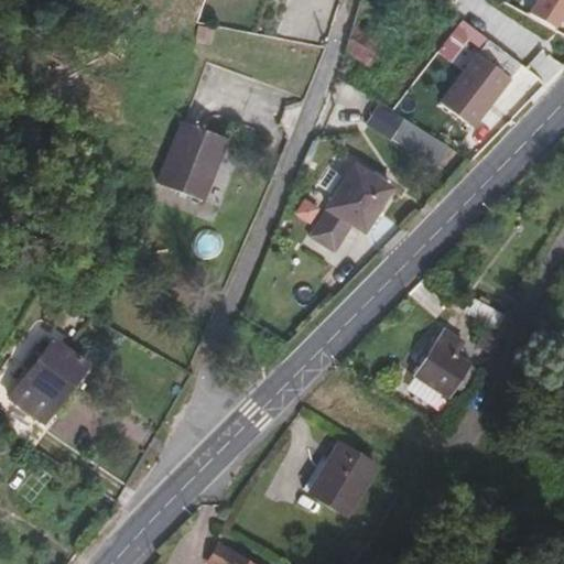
[(396,40),(370,24),(378,11),(359,0),(356,0),(342,50),(377,72),(396,40)]
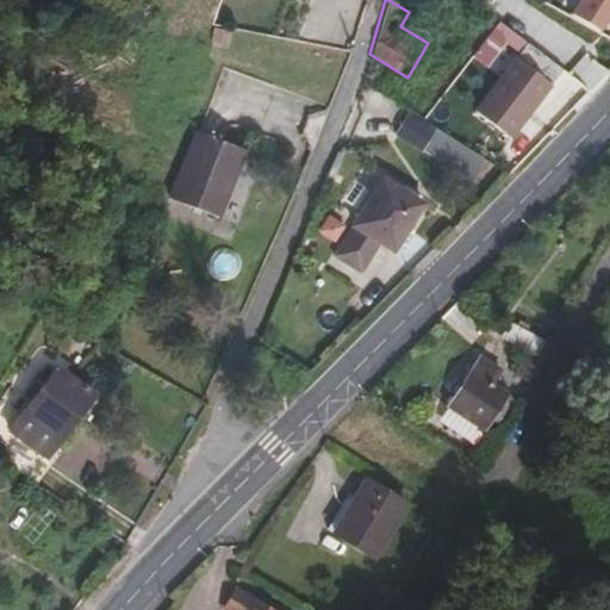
[(609,0),(582,0),(576,12),(599,26),(609,7),(609,0)]
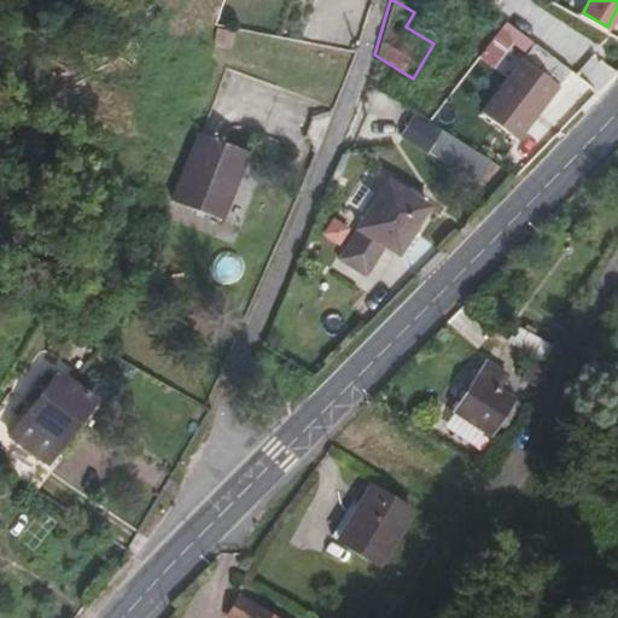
[(570,74),(531,45),(491,98),(529,127),(570,74)]
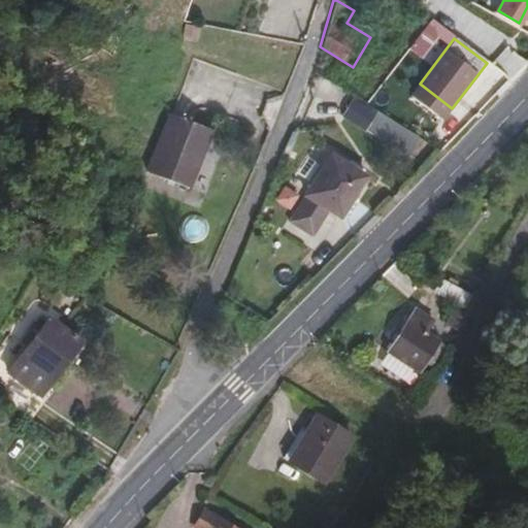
[(362,129),(371,113),(349,100),(339,116),(362,129)]
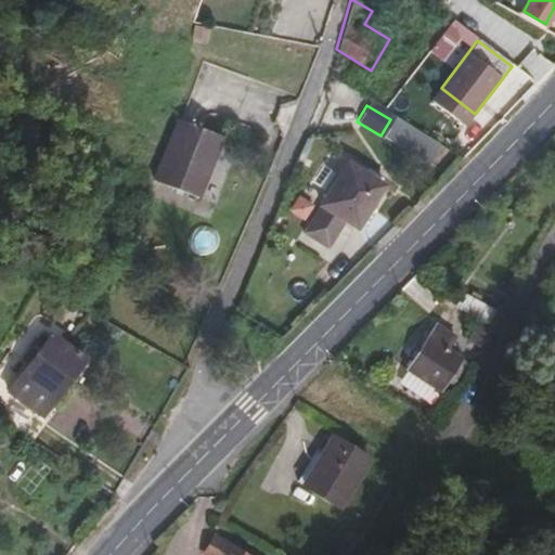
[(194,196),(218,138),(176,119),(152,179),(194,196)]
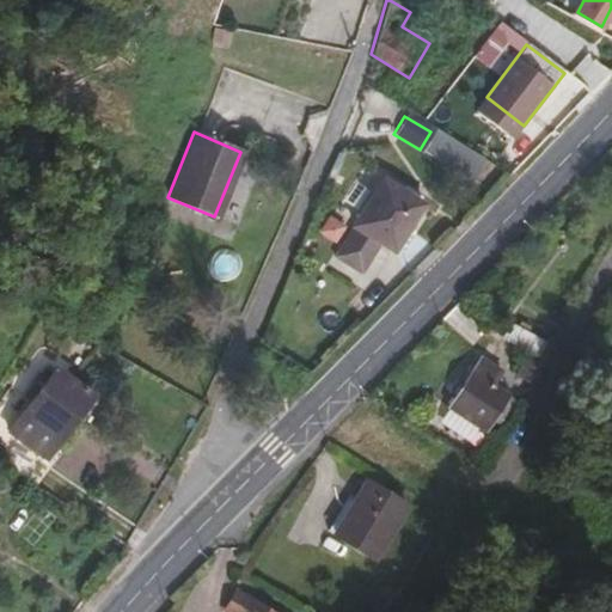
[(391,252),(421,204),(380,181),(352,228),(377,244),(391,252)]
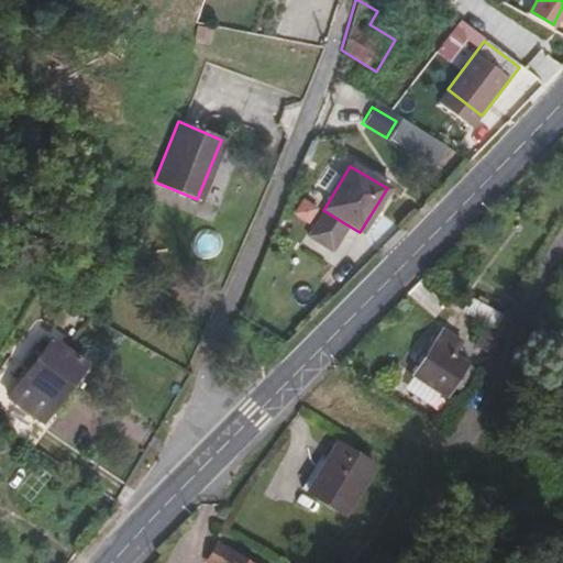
[(301,200),(293,213),(312,224),(321,211),(301,200)]
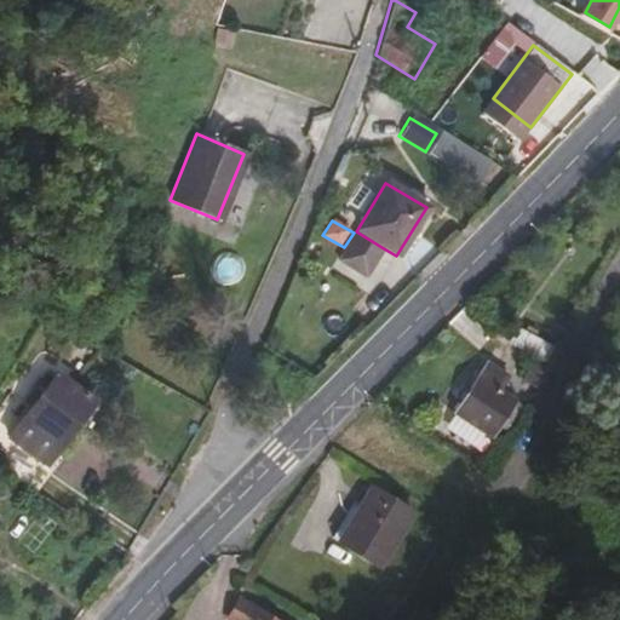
[(363,277),(382,247),(356,231),(337,262),(363,277)]
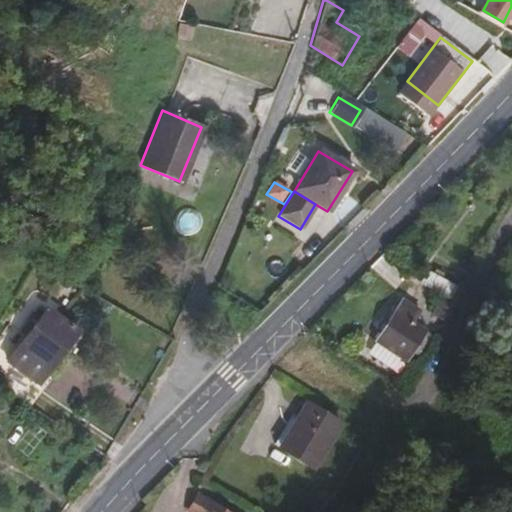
[(433,298),(405,282),(399,292),(427,308),(433,298)]
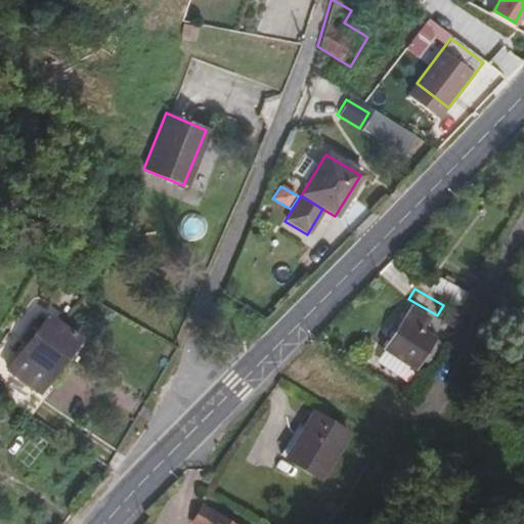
[(411,366),(430,335),(418,328),(425,315),(405,305),(381,349),(411,366)]
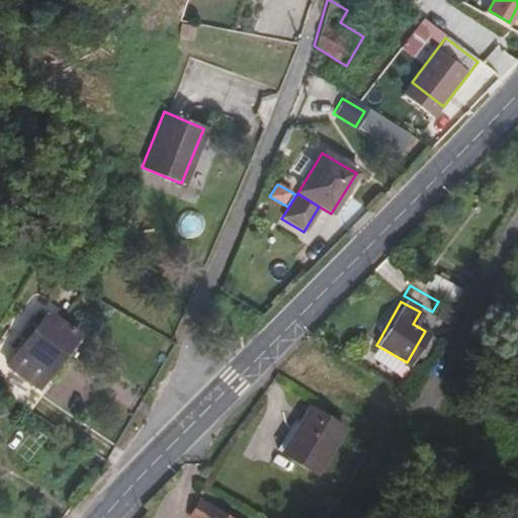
[(49,372),(78,334),(48,312),(17,350),(18,350),(30,358),(18,375),(34,386),(47,370),(49,372)]
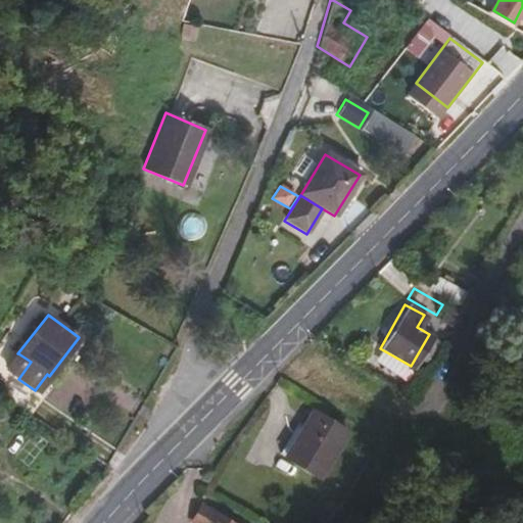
[(42,395),(85,342),(79,337),(49,376),(47,374),(35,390),(42,395)]
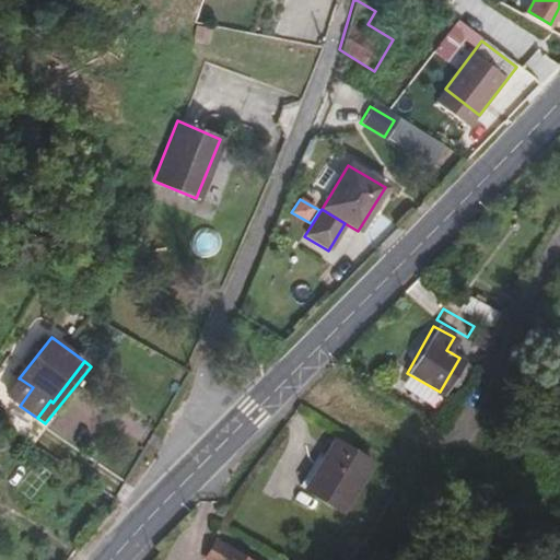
[(0,424),(26,443),(39,424),(44,428),(46,424),(45,423),(37,418),(20,406),(33,387),(20,378),(9,395),(3,392),(0,397),(0,424)]
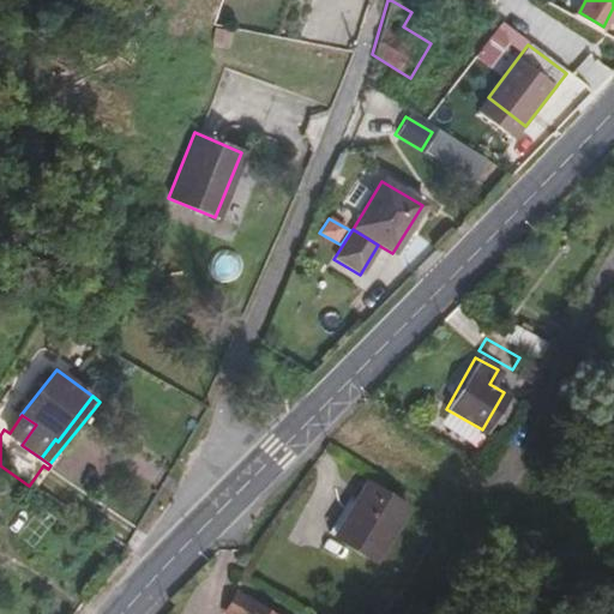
[(34,489),(48,469),(43,465),(29,486),(34,489)]
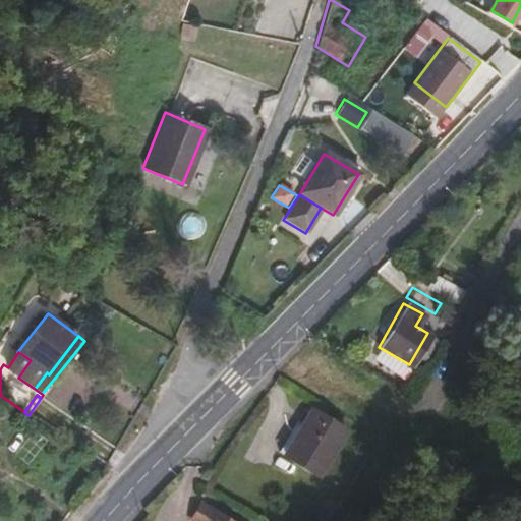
[(311,476),(338,432),(303,410),(290,430),(293,432),(279,456),(311,476)]
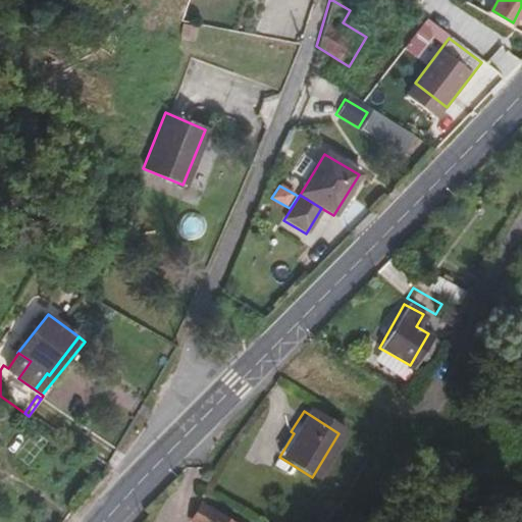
[(219,521),(201,511),(194,521),(219,521)]
